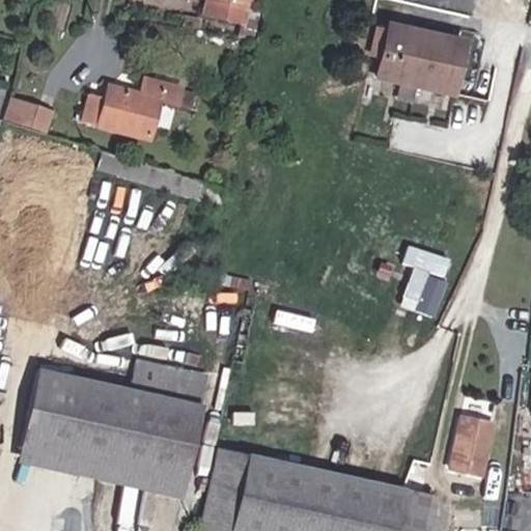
[(252,0),(206,0),(202,14),(245,27),(252,0)]
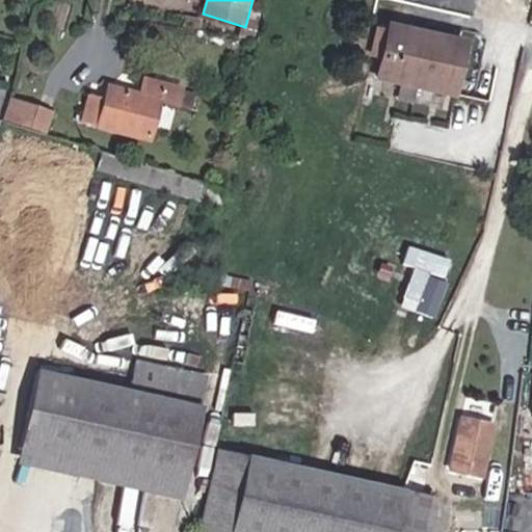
[(469,42),(389,22),(378,76),(458,96),(469,42)]
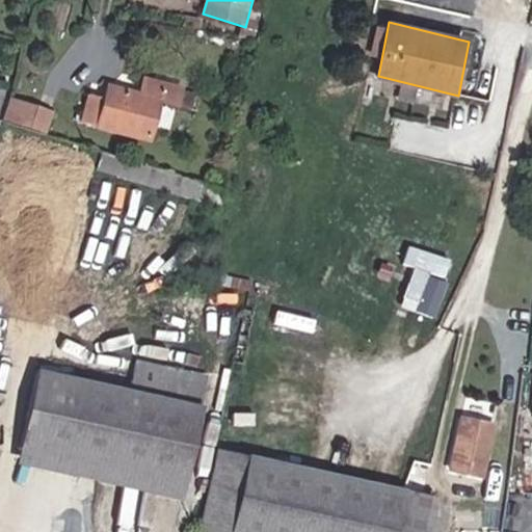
[(178,108),(181,86),(144,76),(143,90),(109,81),(105,96),(90,92),(83,124),(152,143),(162,103),(178,108)]
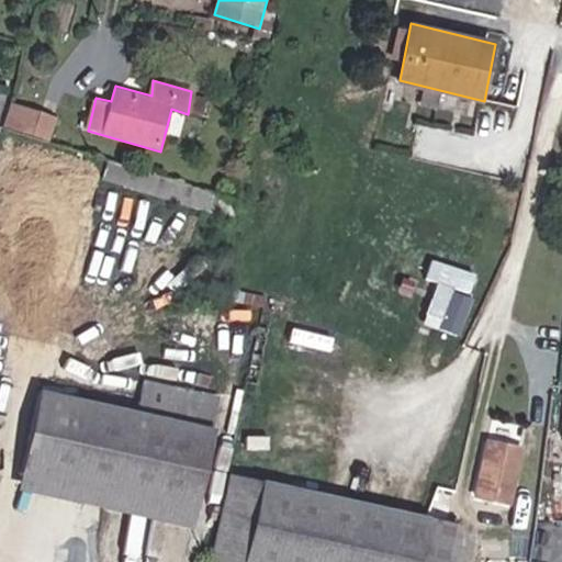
[(59,120),(12,104),(7,126),(53,143),(59,120)]
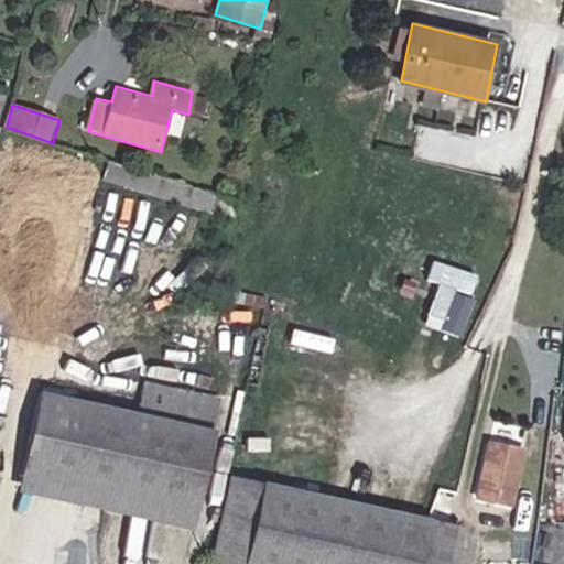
[(430,259),(423,278),(435,281),(422,320),(461,333),(479,275),(430,259)]
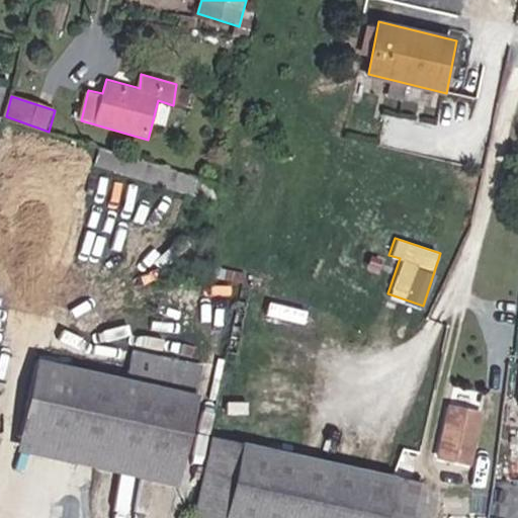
[(132,378),(37,359),(22,454),(179,487),(204,365),(137,350),(132,378)]
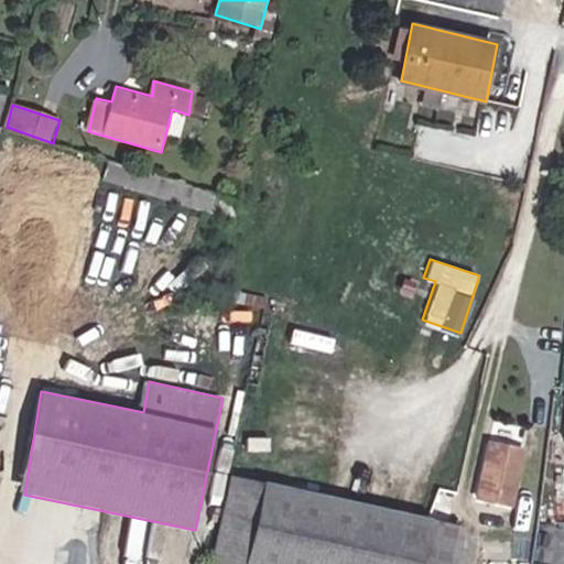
[(531,451),(492,440),(478,497),(513,507),(531,451)]
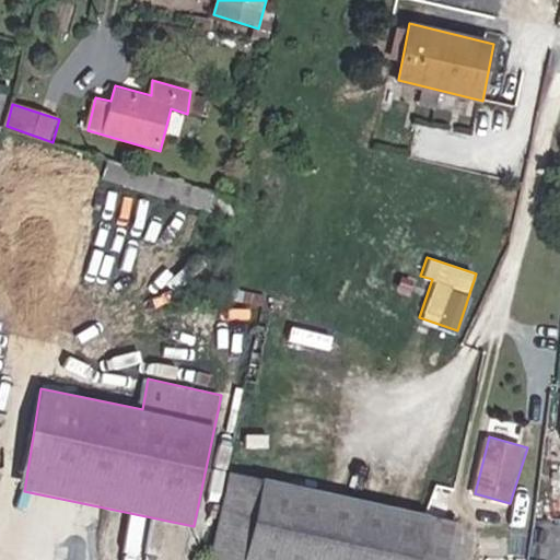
[(458,559),(461,524),(232,471),(212,558),(220,559),(458,559)]
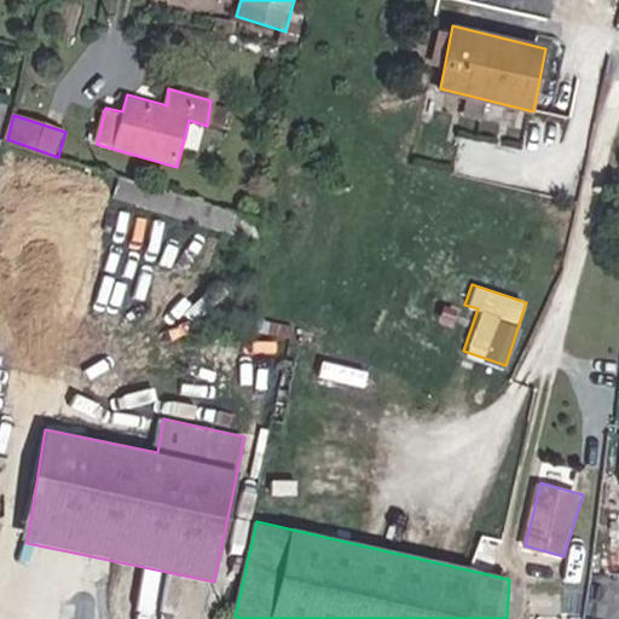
All buildings are outlined.
